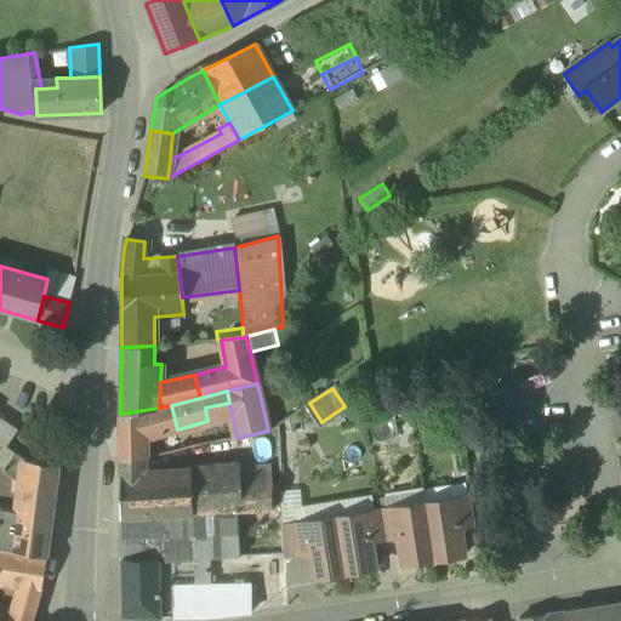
[(159,408),(120,414),(120,444),(142,442),(143,437),(165,433),(177,429),(171,405),(161,408),(160,408),(159,408)]
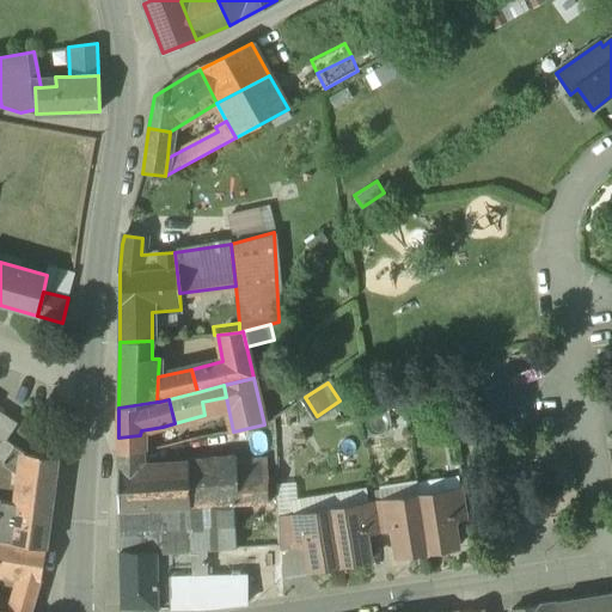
[(428,417),(414,420),(416,432),(430,429),(428,417)]
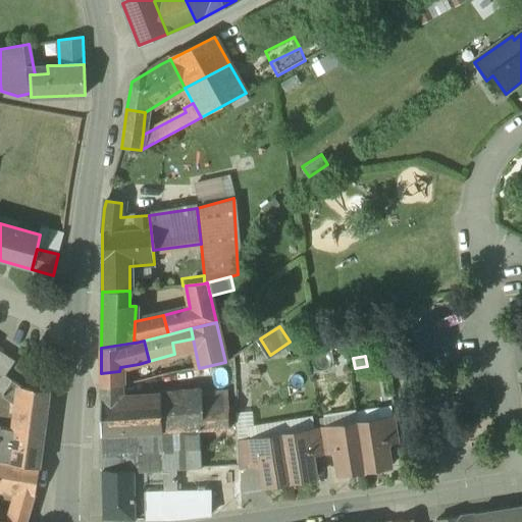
[(4,376),(0,381),(0,392),(3,395),(12,382),(4,376)]
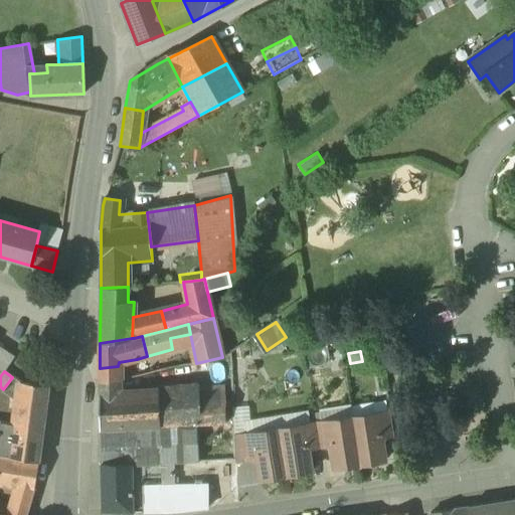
[(50,382),(43,375),(42,385),(49,386),(50,382)]
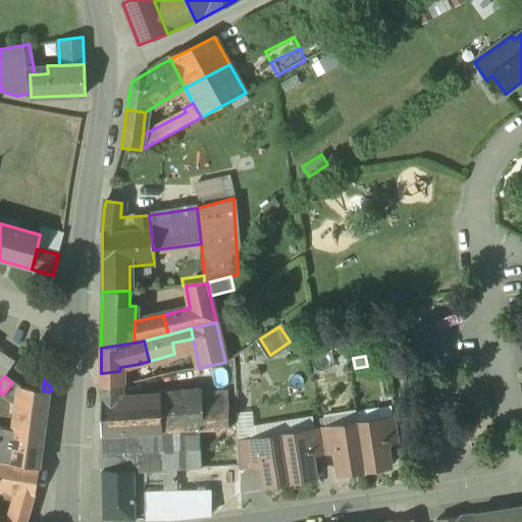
[(3,395),(2,398),(18,408),(15,430),(14,432),(45,436),(50,393),(21,388),(12,382),(3,395)]
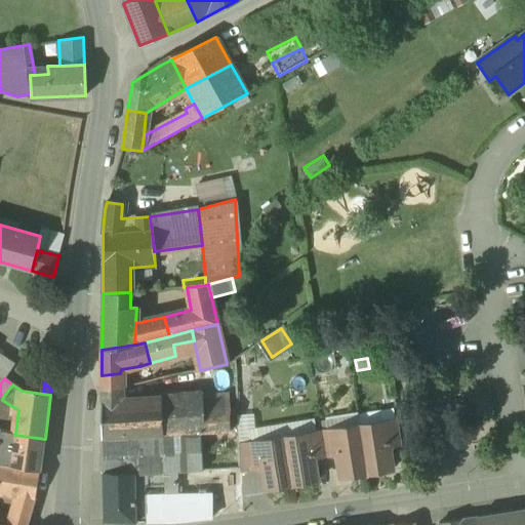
[(122,387),(102,389),(103,440),(164,436),(162,400),(123,402),(122,387)]
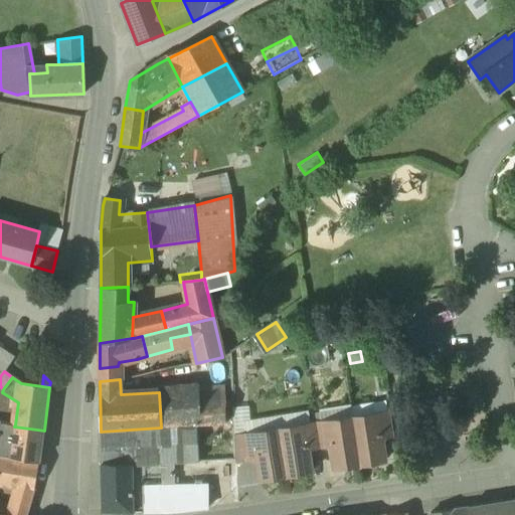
[(198,387),(167,388),(159,392),(161,427),(200,424),(199,403),(198,387)]
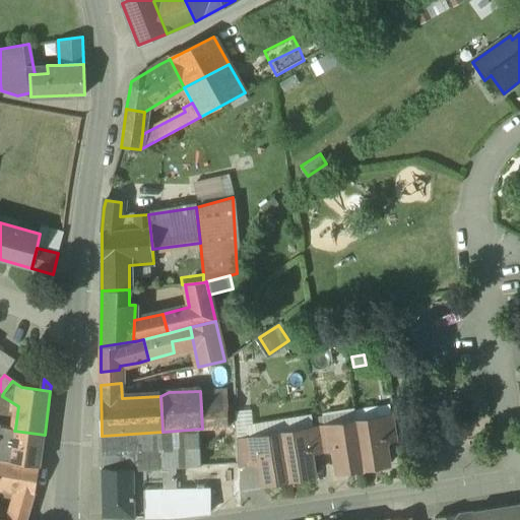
[(228,405),(201,407),(202,429),(229,427),(228,405)]
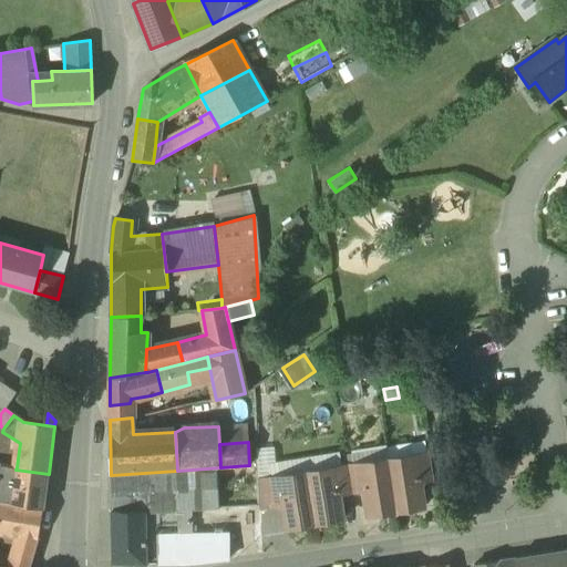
[(429,452),(413,454),(413,456),(415,456),(420,483),(434,481),(429,452)]
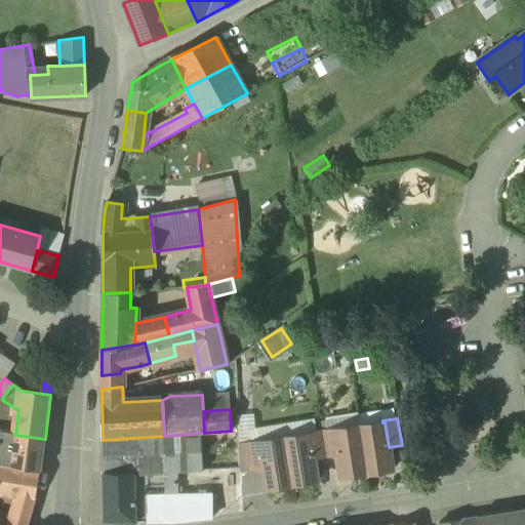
[(382,422),(361,427),(361,425),(359,426),(367,476),(380,474),(379,472),(393,470),(389,447),(385,422),(382,422)]
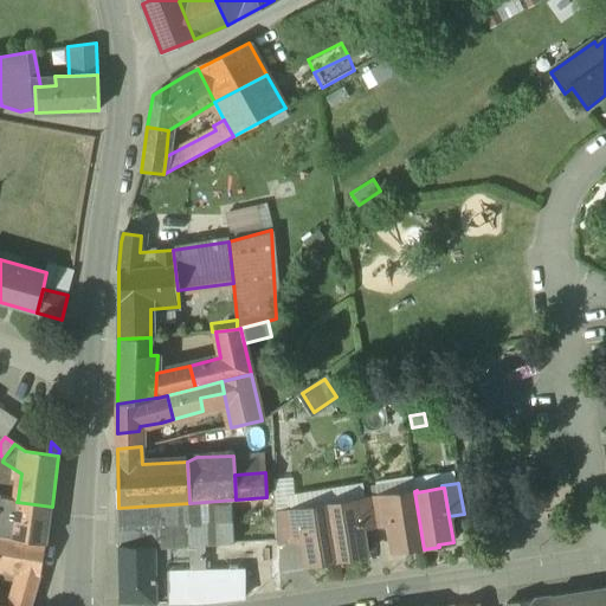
[(388,496),(385,497),(389,526),(393,552),(408,549),(408,552),(424,549),(414,491),(413,491),(413,492),(388,496)]
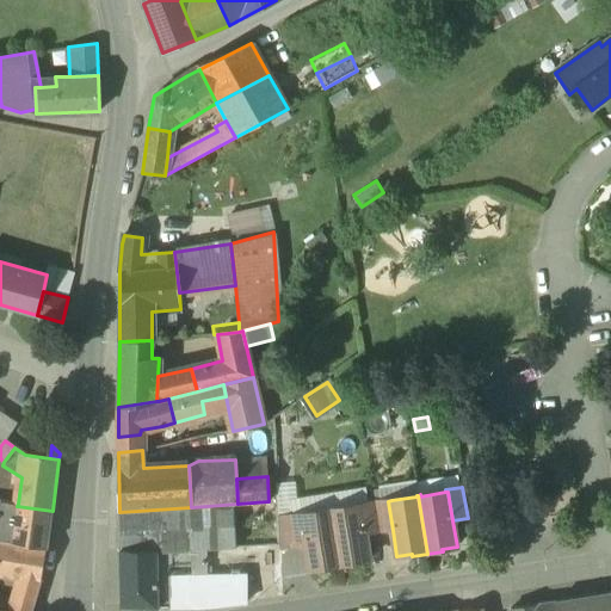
[(390,499),(375,501),(380,531),(393,530),(388,501),(392,500),(390,499)]
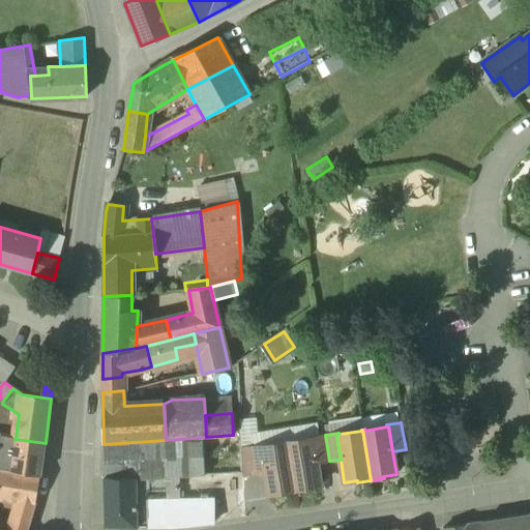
[(46,443),(15,439),(16,437),(2,435),(0,445),(0,444),(0,468),(40,475),(46,443)]
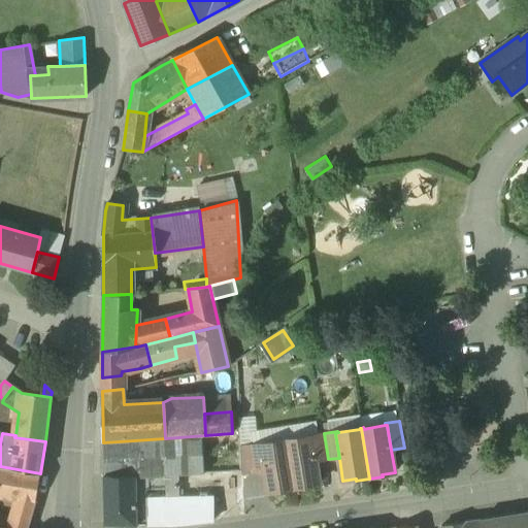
[(165,438),(103,442),(104,475),(135,477),(136,477),(139,477),(177,475),(194,474),(205,473),(203,437),(232,435),(232,433),(205,435),(165,438)]
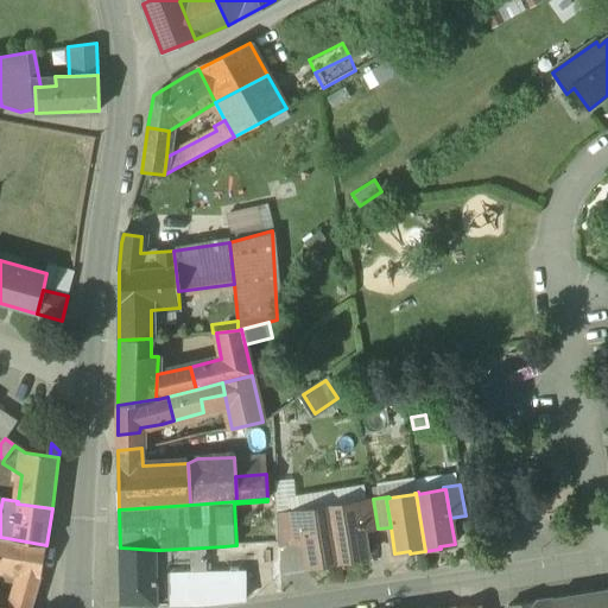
[(378,529),(373,499),(355,501),(356,504),(359,502),(363,531),(378,529)]
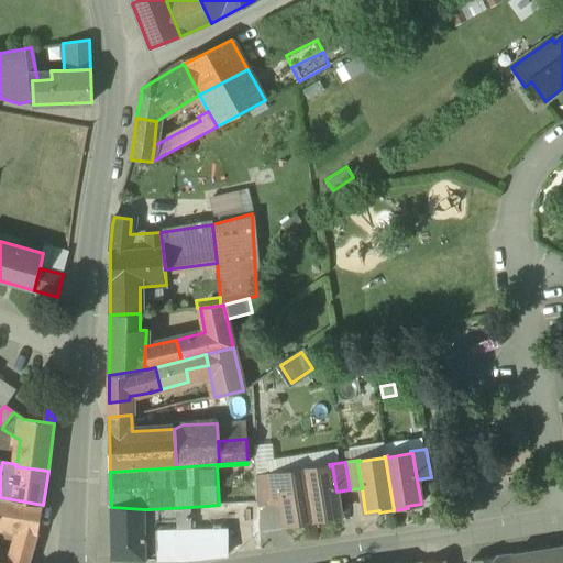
[(330,466),(305,470),(312,522),(327,520),(327,518),(340,516),(337,492),(332,465),(330,466)]
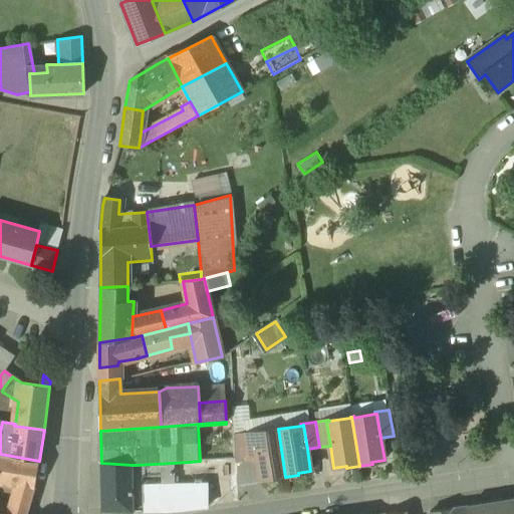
[(255,433),(253,434),(257,459),(260,479),(272,477),(273,479),(285,477),(278,429),(255,433)]
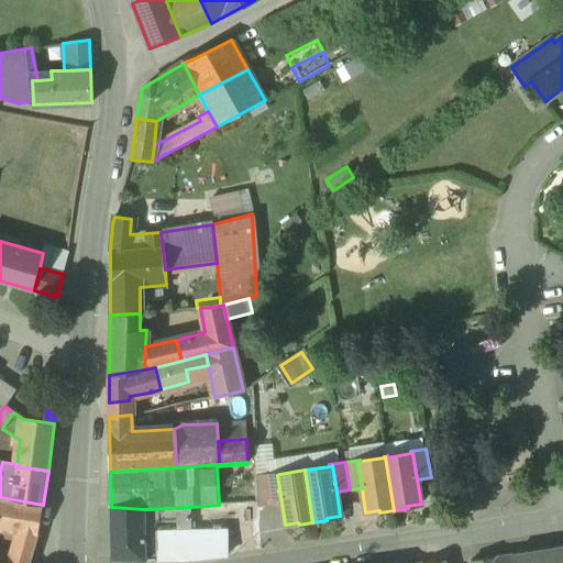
[(279,472),(256,475),(256,506),(282,503),(277,475),(279,474),(279,472)]
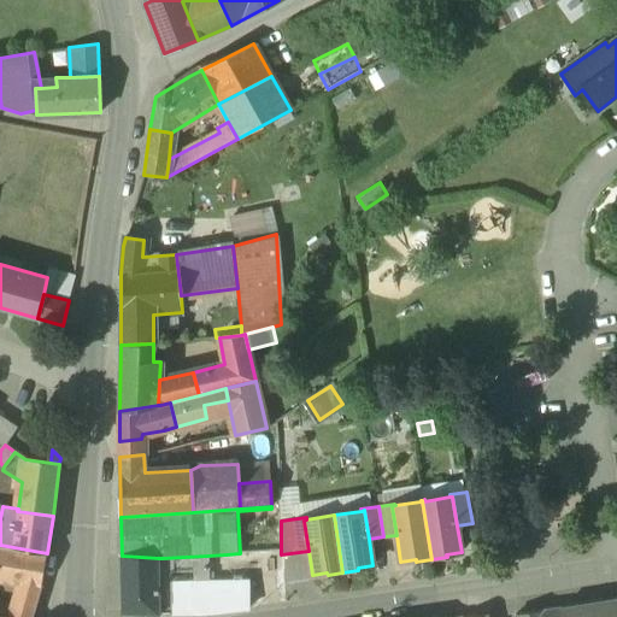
[(46,556),(0,547),(0,576),(21,581),(41,585),(46,556)]
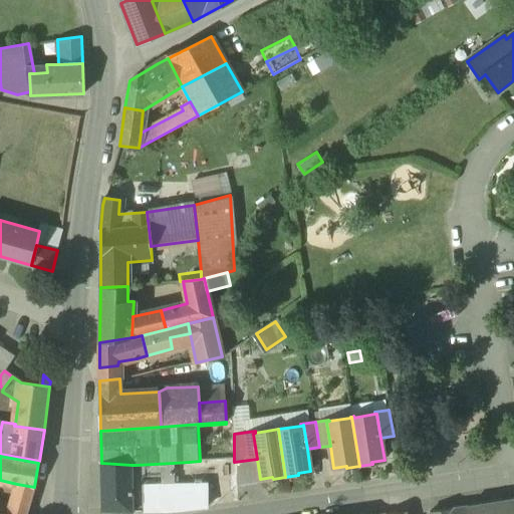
[(189,462),(173,463),(173,476),(173,486),(189,485),(189,462)]
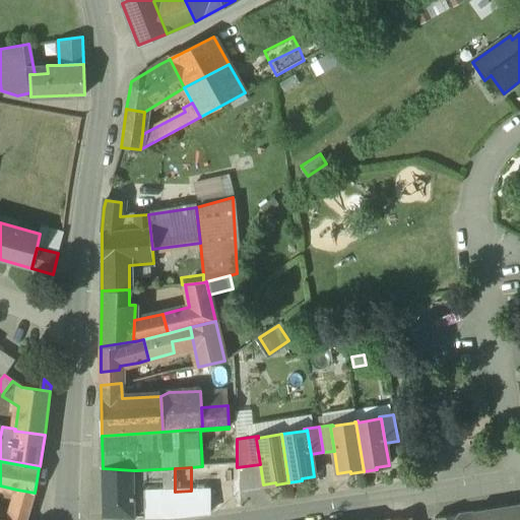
[(133,470),(103,468),(104,516),(136,517),(145,517),(144,500),(135,500),(133,470)]
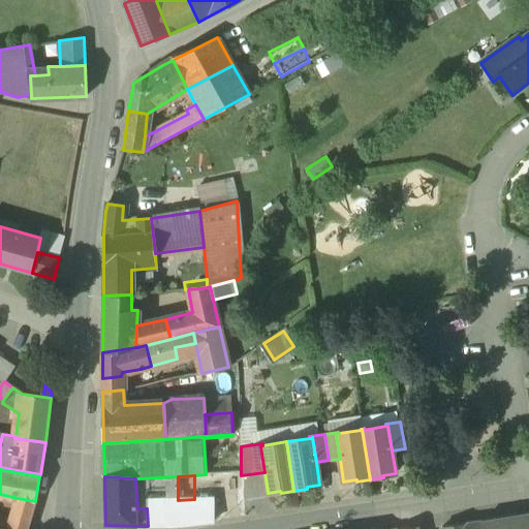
[(178,476),(139,478),(141,493),(178,490),(178,476)]
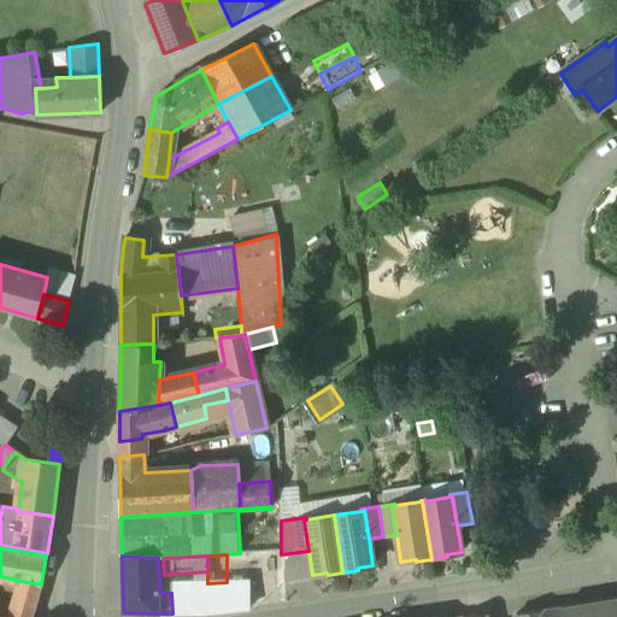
[(21,581),(15,616),(17,616),(33,616),(36,603),(41,585),(21,581)]
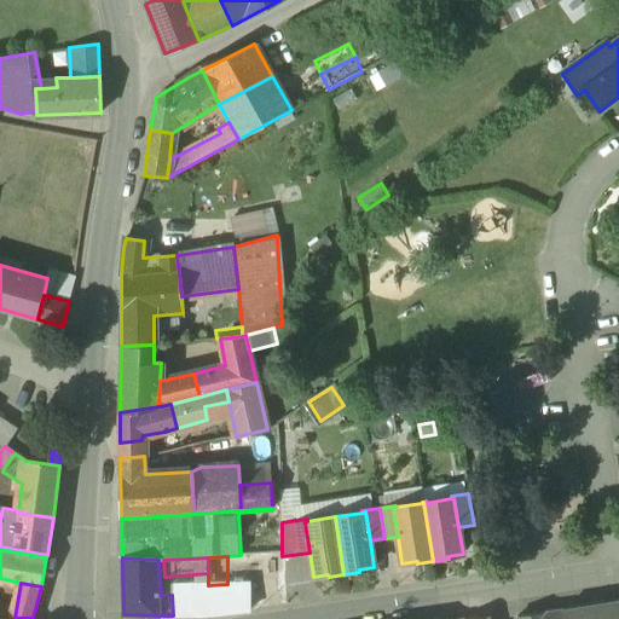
[(227,584),(208,585),(208,594),(209,614),(249,614),(249,584),(227,584)]
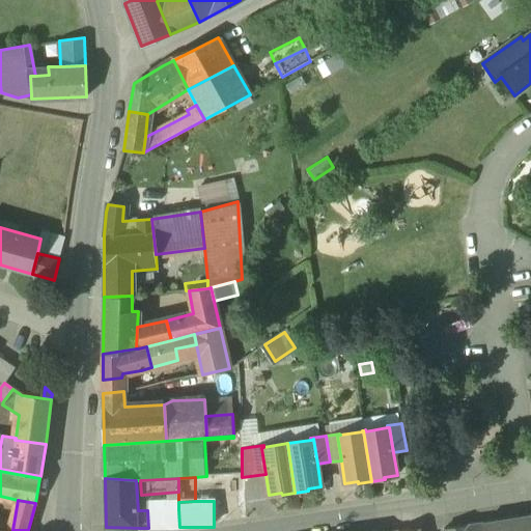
[(164,509),(147,510),(148,528),(164,528),(164,509)]
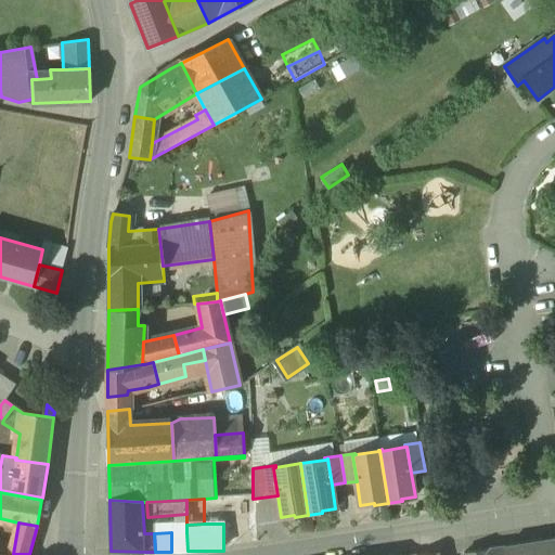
[(186,532),(171,532),(171,552),(188,551),(186,532)]
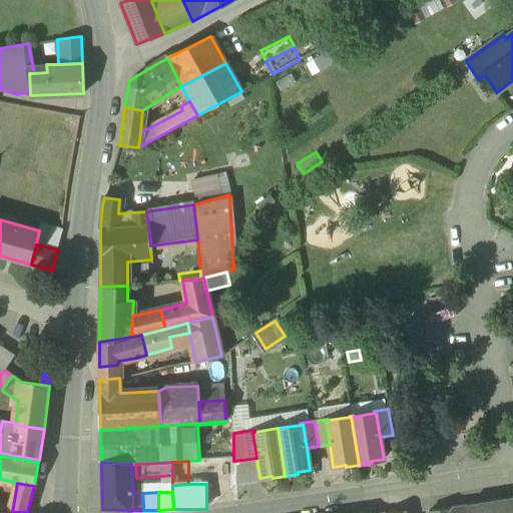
[(512,512),(512,498),(466,506),(467,512),(512,512)]
